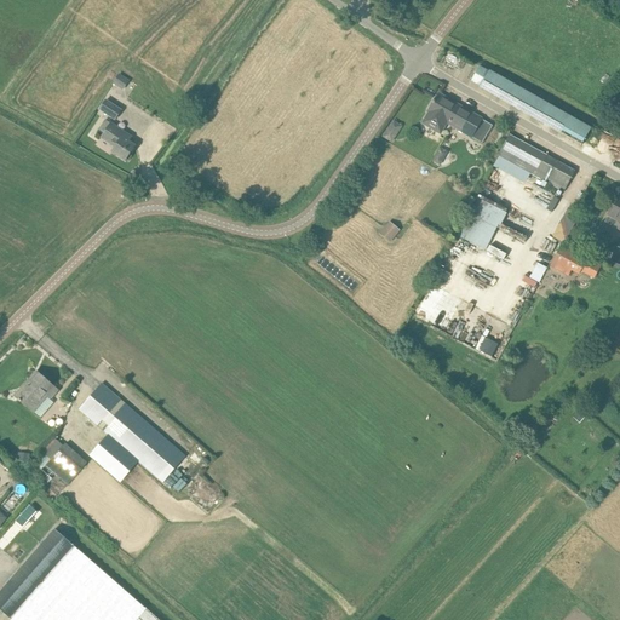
[(591,128),(489,72),(489,73),(480,67),(471,82),(481,87),(481,89),(581,145),(591,128)]
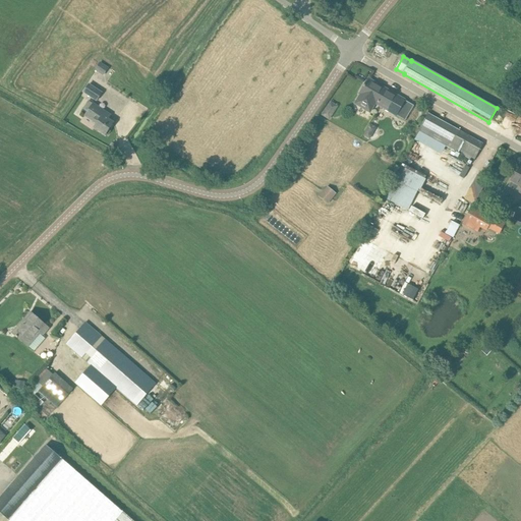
[(100,62),(95,70),(103,76),(109,68),(100,62)]
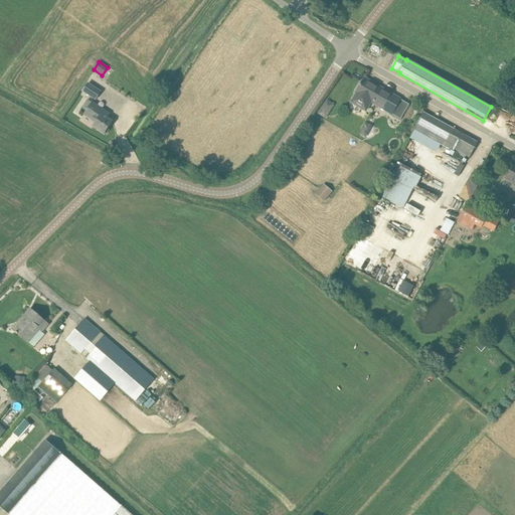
[(364,78),(356,93),(373,103),(377,97),(375,96),(379,88),(364,78)]
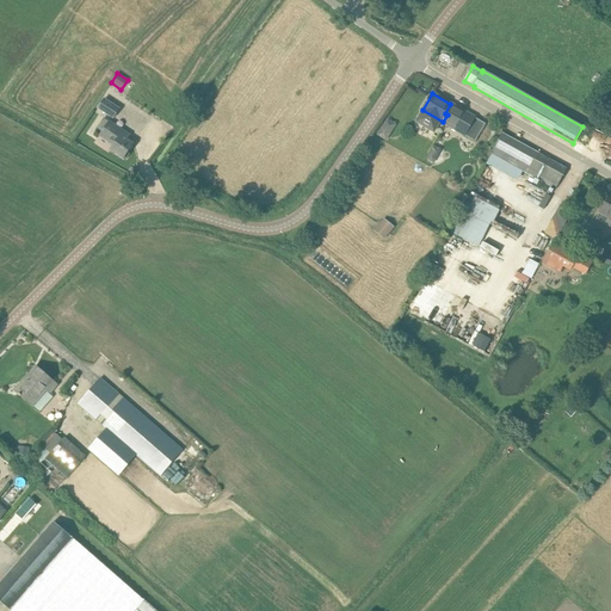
[(113,119),(119,109),(104,99),(98,109),(113,119)]
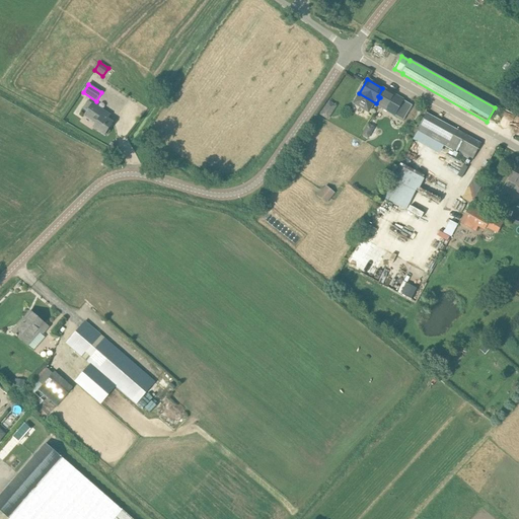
[(404,120),(413,105),(382,88),(378,96),(380,97),(376,103),(404,120)]
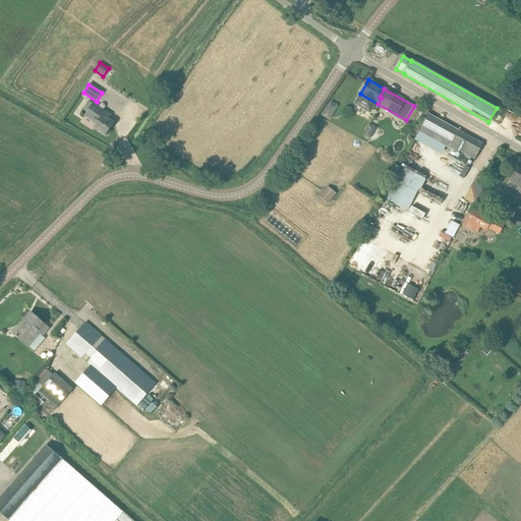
[(94,128),(105,136),(106,134),(108,135),(111,131),(109,129),(114,122),(108,119),(111,115),(89,101),(83,109),(88,112),(84,117),(97,124),(94,128)]
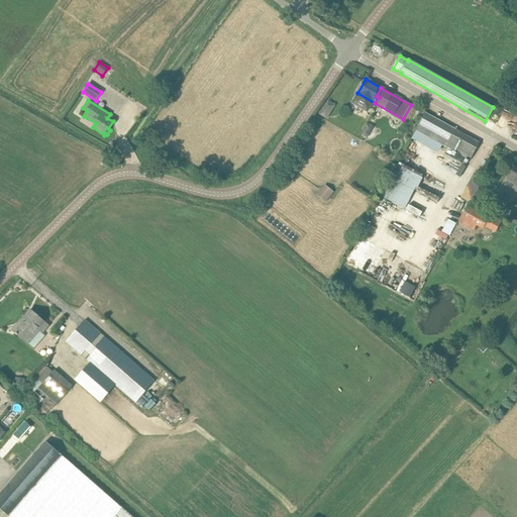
[(323,107),(319,114),(327,119),(331,112),(323,107)]
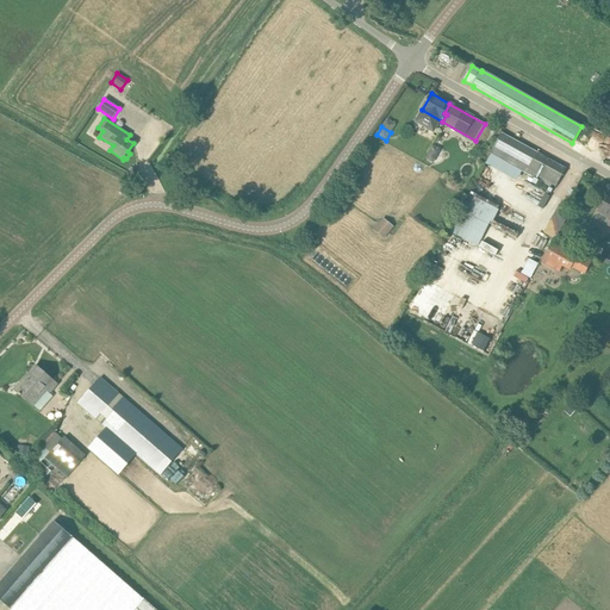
[(555,190),(566,169),(502,132),(491,154),(495,156),(491,161),(518,176),(522,170),(555,190)]
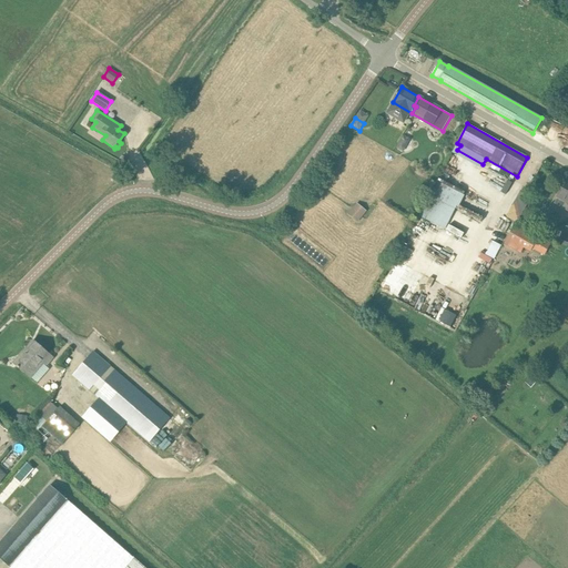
[(399,134),(395,148),(404,151),(409,138),(399,134)]
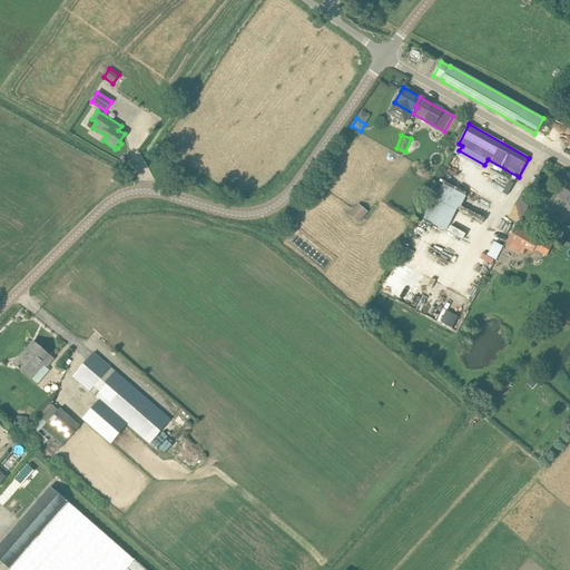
[(436,180),(431,195),(460,207),(465,193),(436,180)]
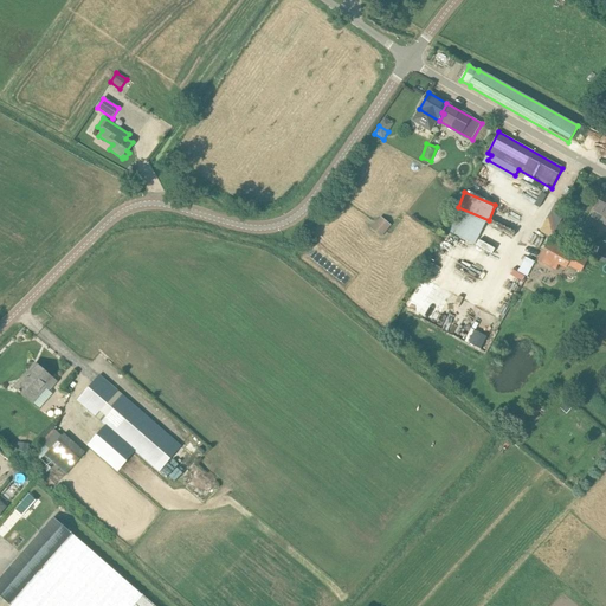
[(599,223),(605,225),(605,193),(594,211),(603,216),(599,223)]
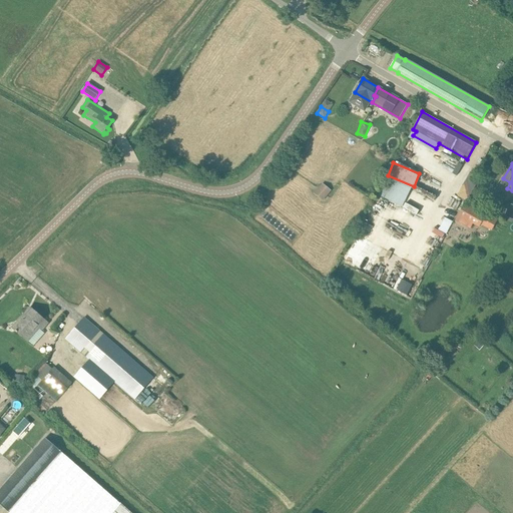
[(465,202),(479,178),(468,172),(454,195),(465,202)]
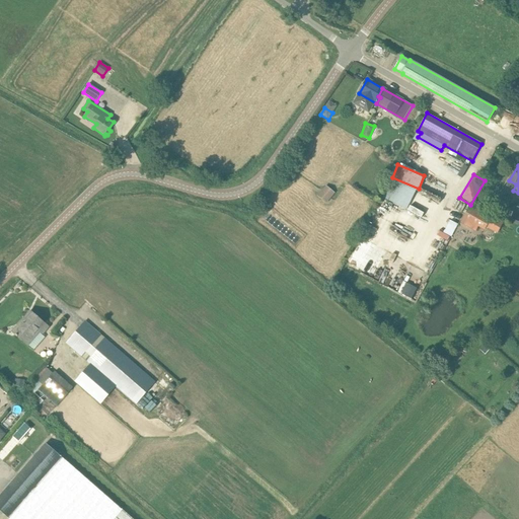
[(326,203),(336,193),(325,184),(317,195),(326,203)]
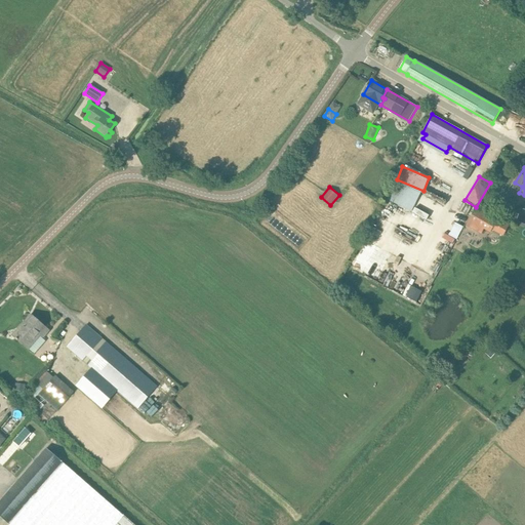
[(476,207),(469,220),(490,233),(497,219),(476,207)]
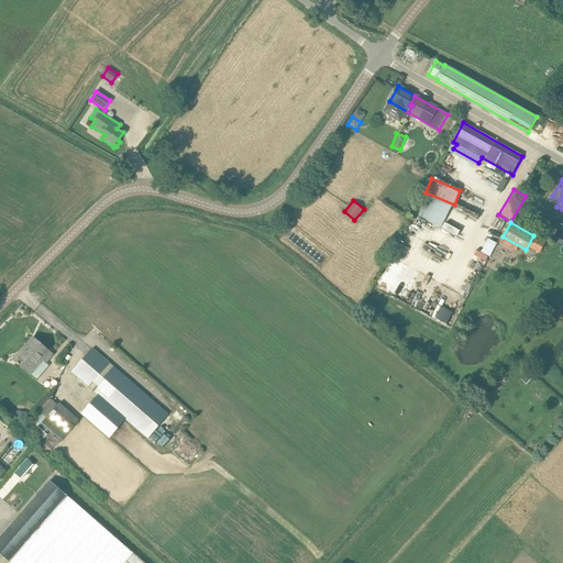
[(539,233),(547,235),(550,228),(542,224),(539,233)]
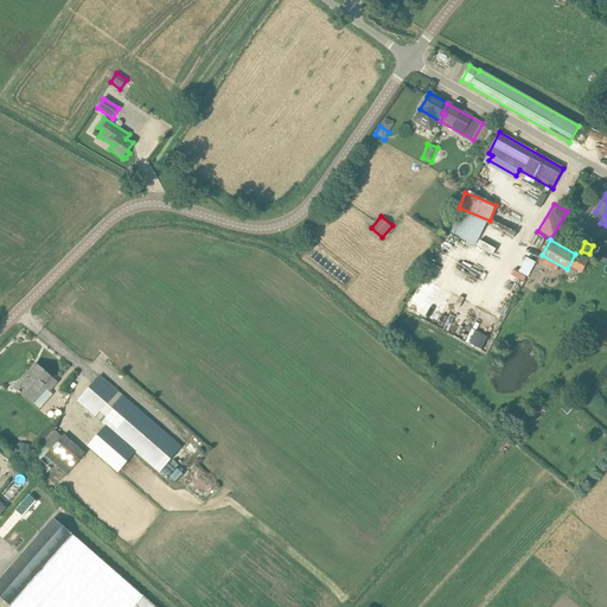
[(484,261),(486,254),(470,247),(467,254),(484,261)]
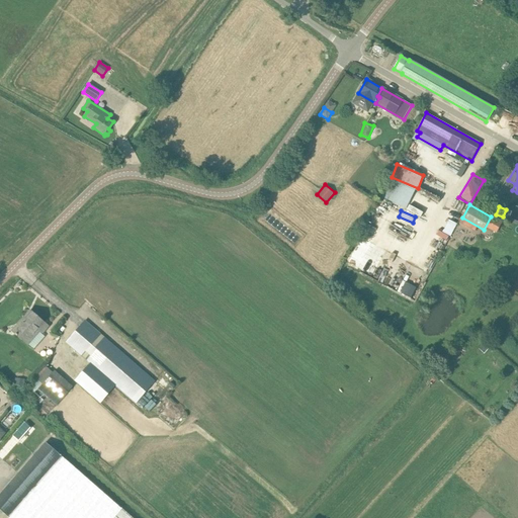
[(447,219),(441,233),(450,236),(456,223),(447,219)]
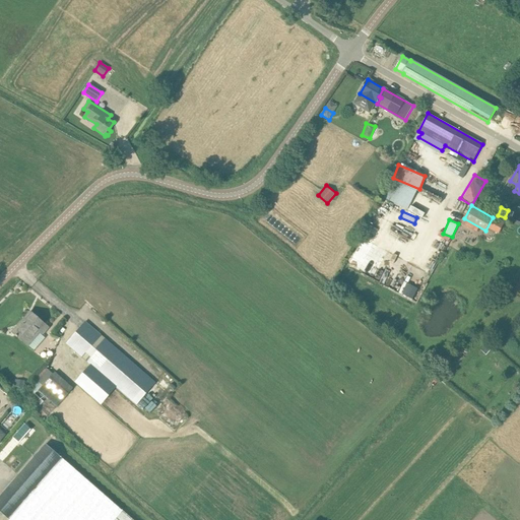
[(397,294),(411,300),(416,288),(403,281),(397,294)]
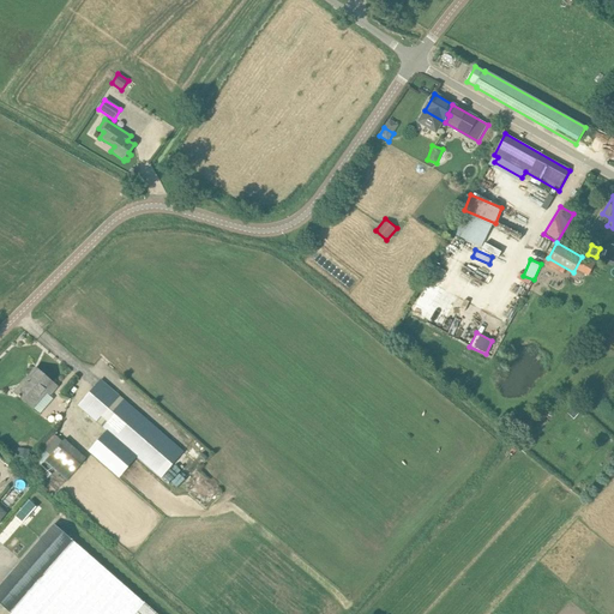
[(34,409),(48,392),(50,395),(58,387),(36,368),(14,392),(34,409)]
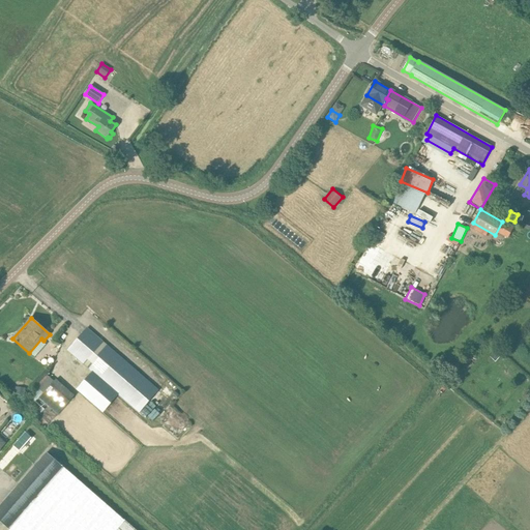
[(149,380),(88,327),(67,351),(128,404),(149,380)]
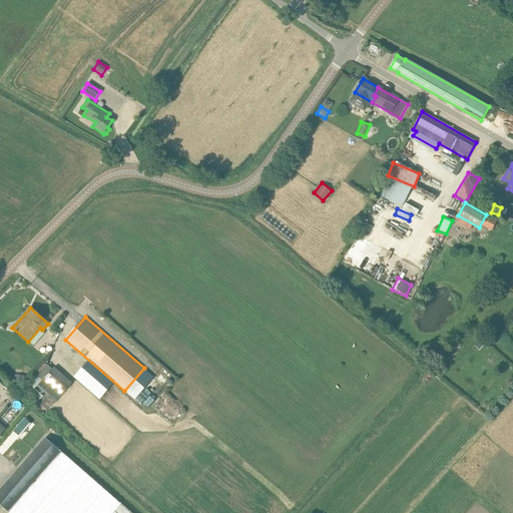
[(72,383),(54,367),(38,386),(56,402),(72,383)]
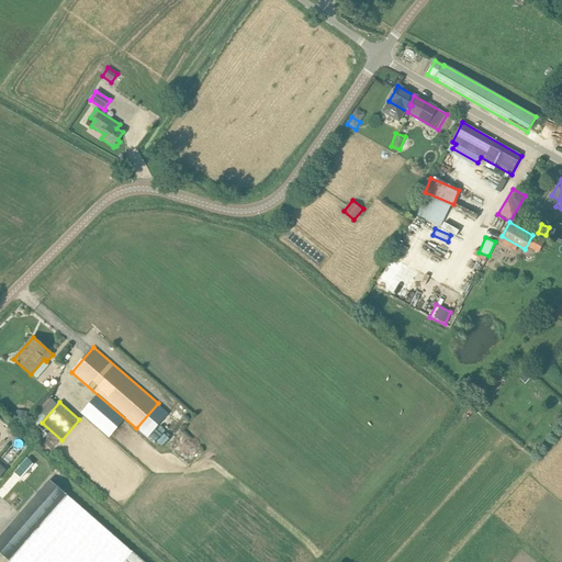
[(26,419),(27,412),(17,411),(17,418),(26,419)]
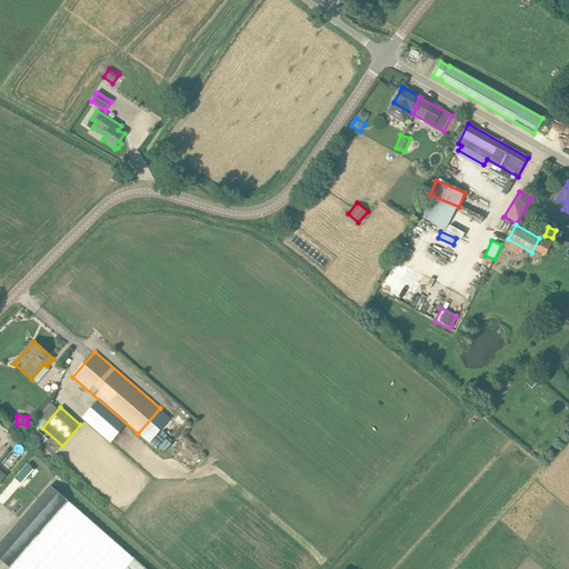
[(172,441),(160,429),(150,440),(162,452),(172,441)]
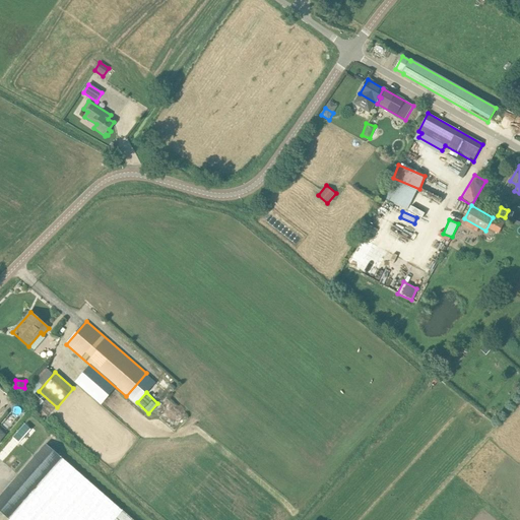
[(480,415),(471,408),(463,417),(472,426),(480,415)]
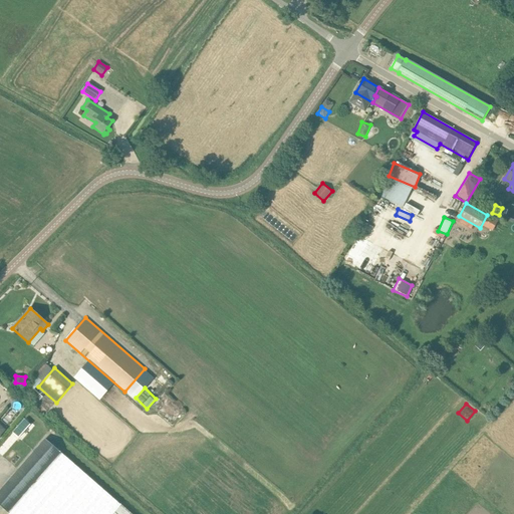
[(19,438),(30,425),(24,420),(13,433),(19,438)]
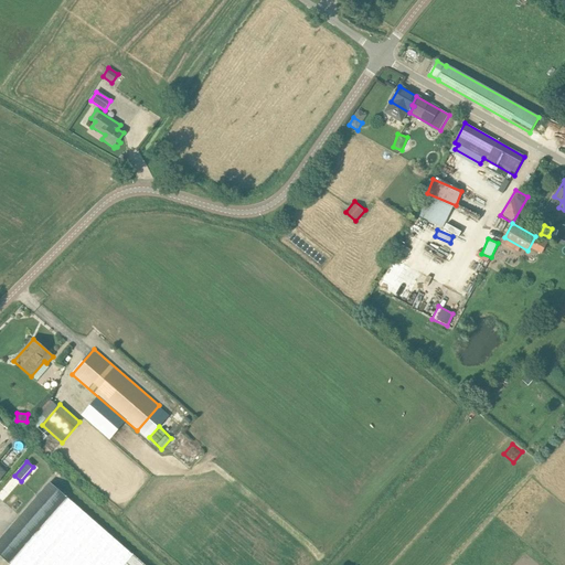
[(0,539),(0,555),(11,564),(145,564),(51,481),(0,539)]
